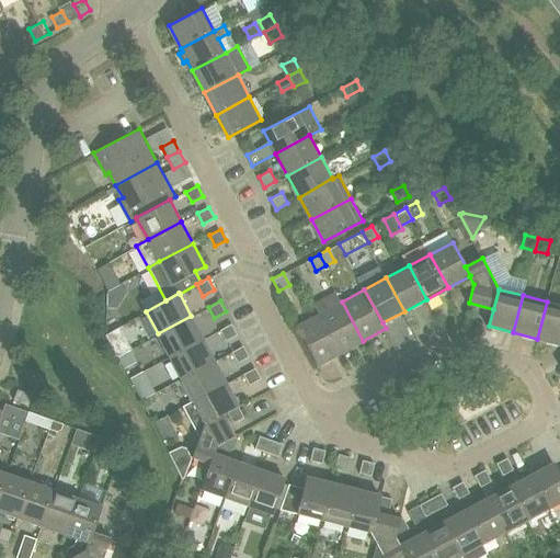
[(341,352),(363,341),(342,302),(320,312),(341,352)]
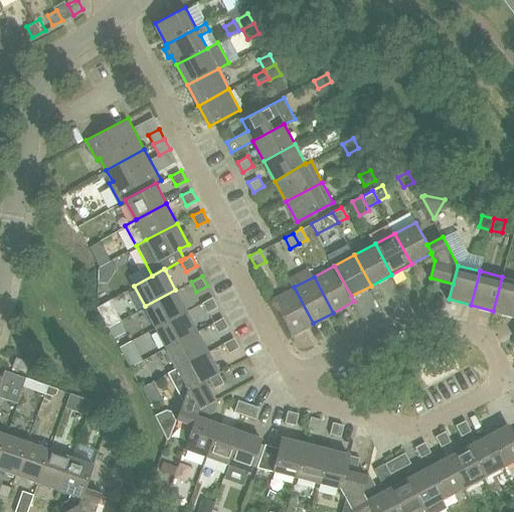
[(513,280),(502,277),(493,311),(513,316),(513,280)]
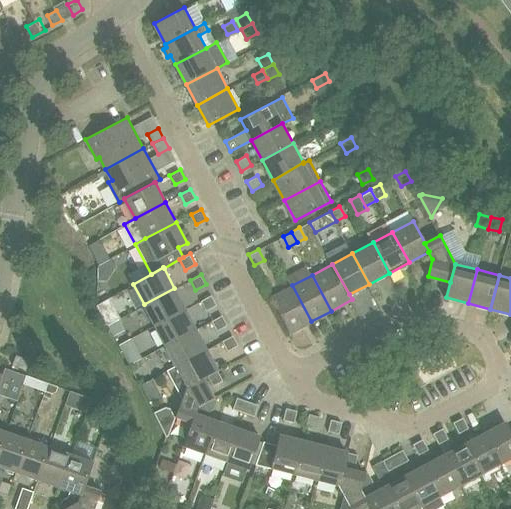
[(291,332),(311,321),(292,285),(271,296),(291,332)]
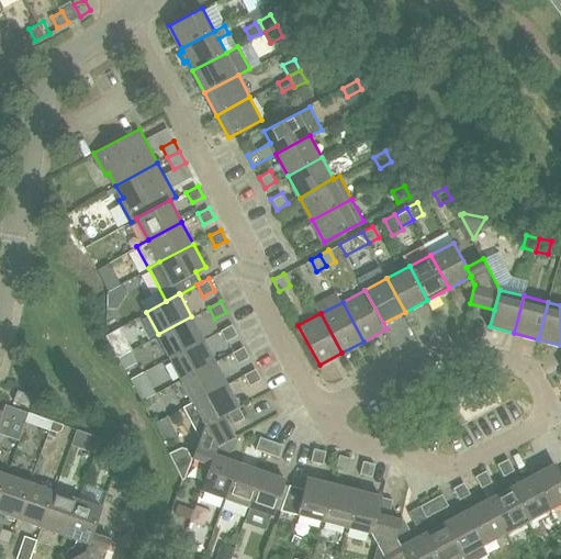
[(170,357),(203,338),(191,316),(158,334),(170,357)]
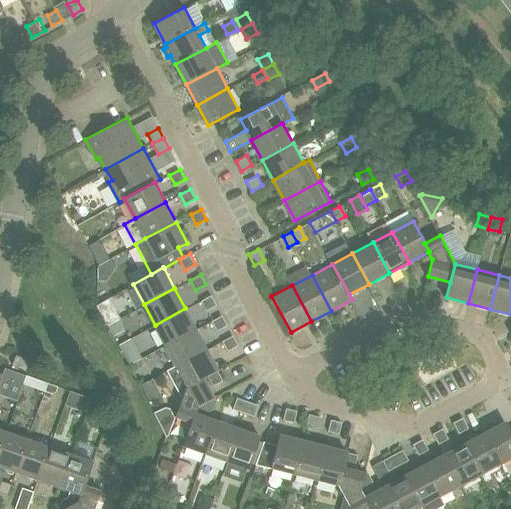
[(217,304),(212,294),(201,300),(206,310),(217,304)]
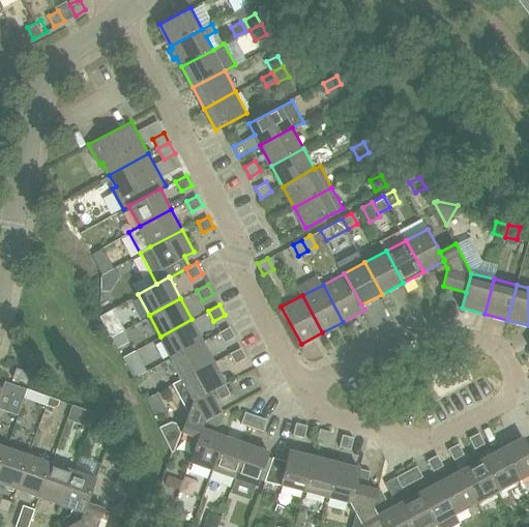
[(100,313),(112,335),(121,330),(124,328),(113,306),(100,313)]
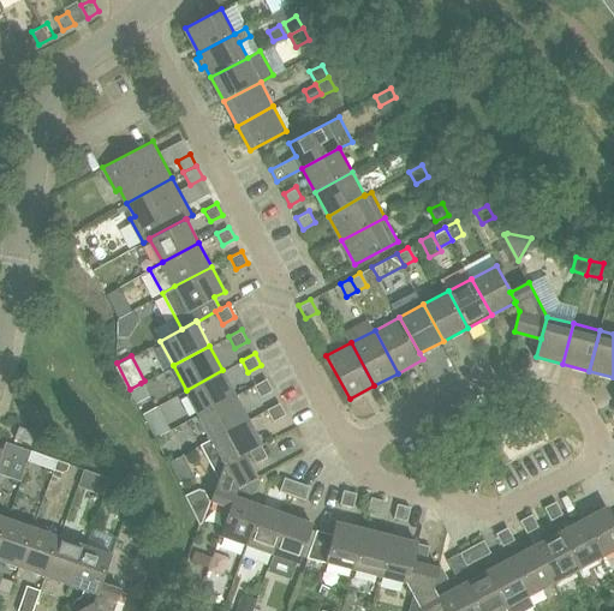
[(198,414),(236,394),(222,370),(186,390),(198,414)]
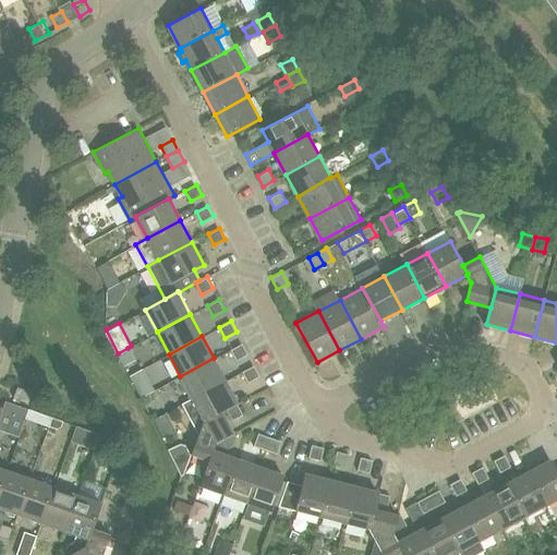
[(249,353),(242,342),(231,349),(237,360),(249,353)]
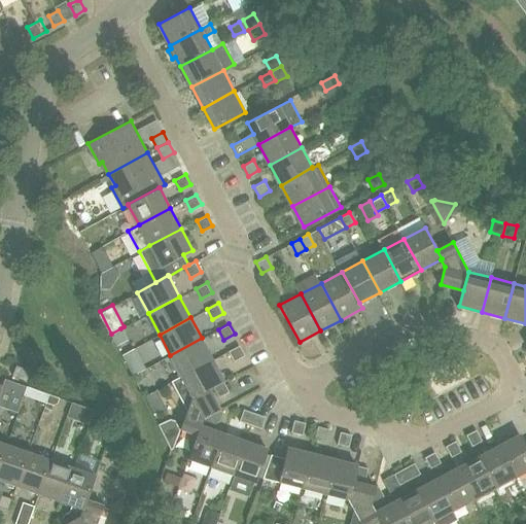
[(181,376),(213,358),(202,338),(170,355),(181,376)]
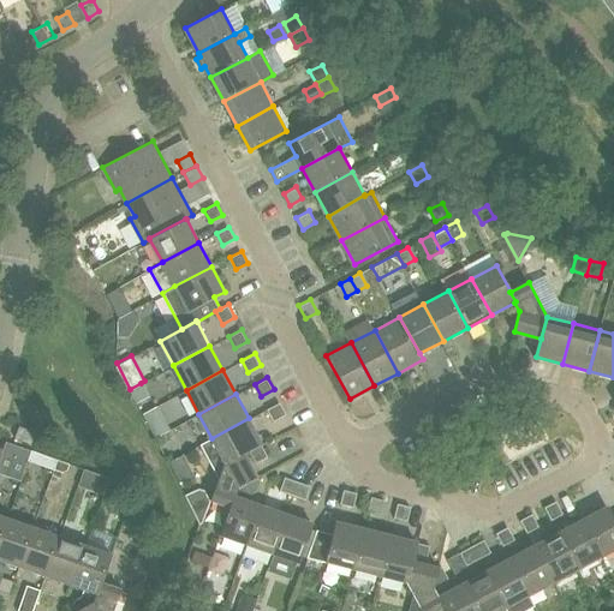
[(286,413),(280,401),(268,408),(274,420),(286,413)]
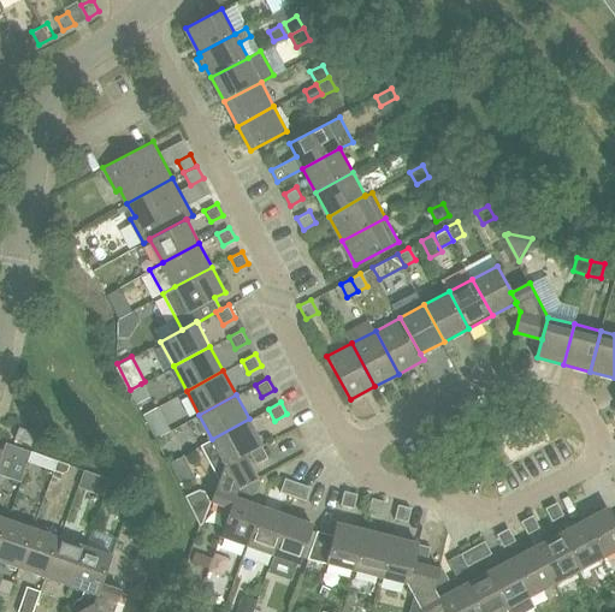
[(262,444),(249,419),(212,439),(225,463),(244,452),(246,453),(250,450),(262,444)]
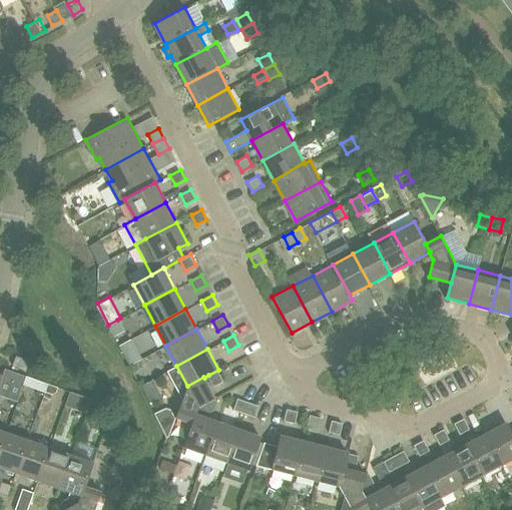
[(30,360),(16,355),(13,364),(27,369),(30,360)]
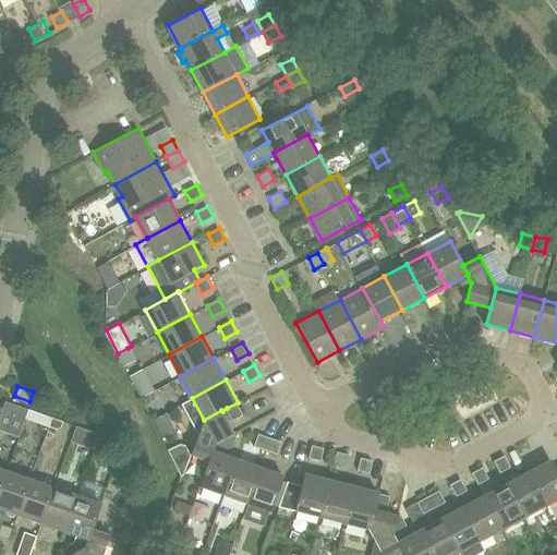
[(5,400),(3,407),(0,414),(0,424),(21,432),(28,409),(5,400)]
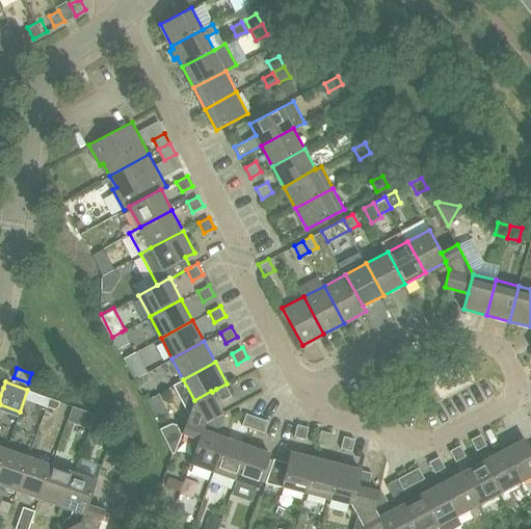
[(232,394),(227,384),(216,389),(221,400),(232,394)]
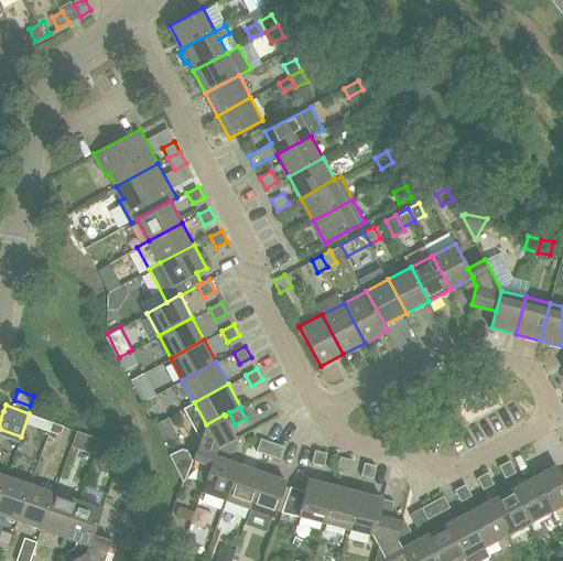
[(206,424),(194,457),(194,459),(212,465),(216,455),(218,449),(219,446),(236,438),(225,416),(224,414),(206,424)]
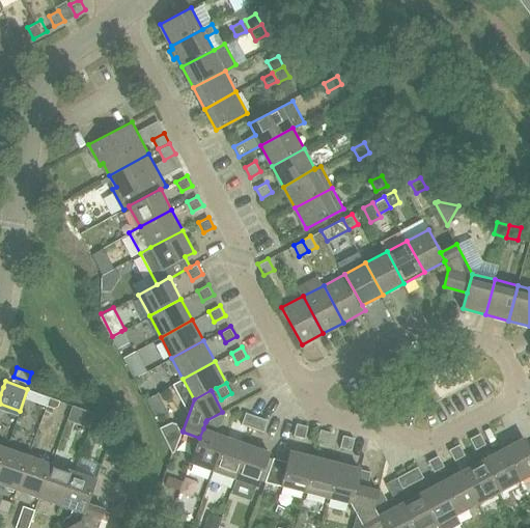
[(61,400),(50,396),(47,405),(56,408),(60,406),(61,400)]
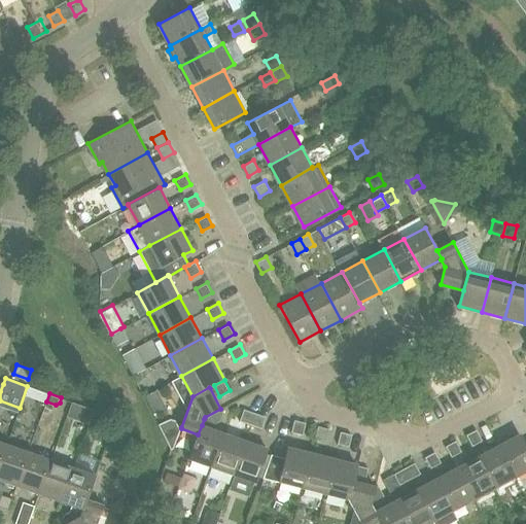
[(74,418),(79,404),(73,402),(68,416),(74,418)]
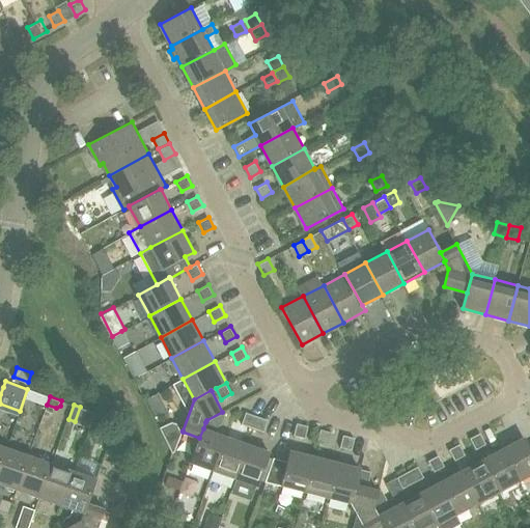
[(246,411),(242,423),(253,427),(257,415),(246,411)]
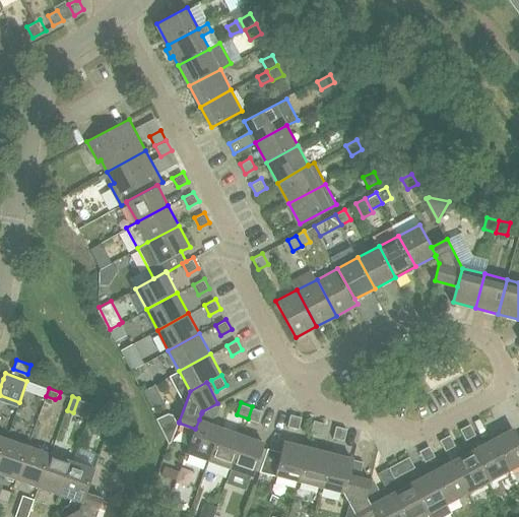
[(202,411),(201,413),(212,417),(217,414),(220,404),(217,403),(202,411)]
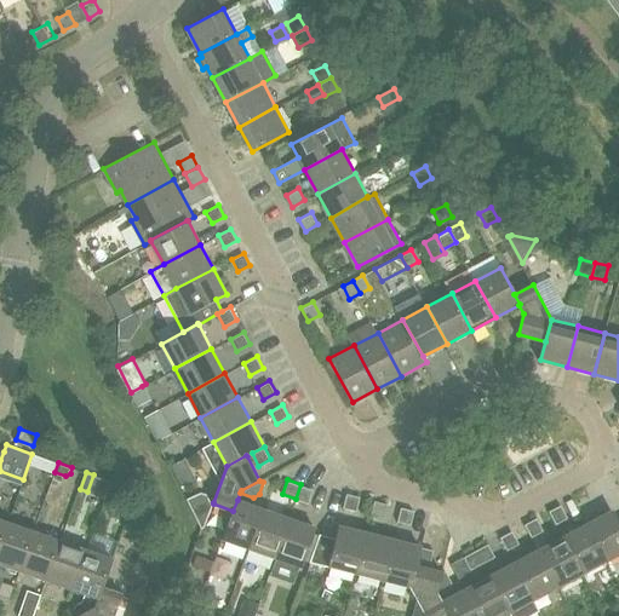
[(301,484),(296,499),(309,502),(314,489),(301,484)]
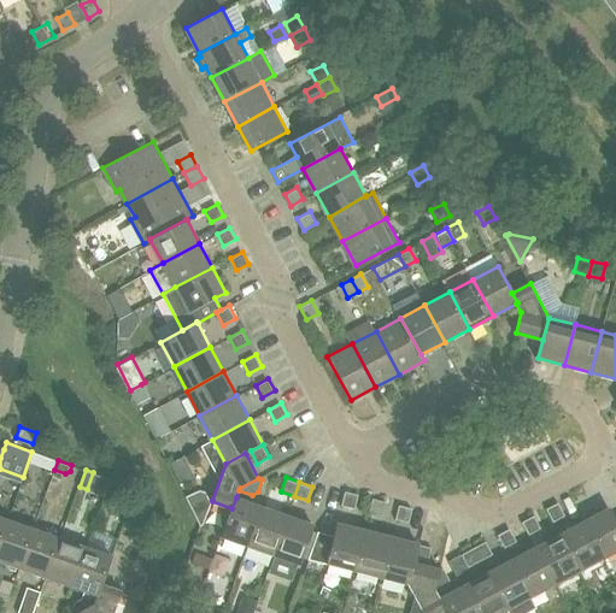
[(212,501),(212,500),(206,488),(201,487),(187,494),(203,522),(205,520),(212,501)]
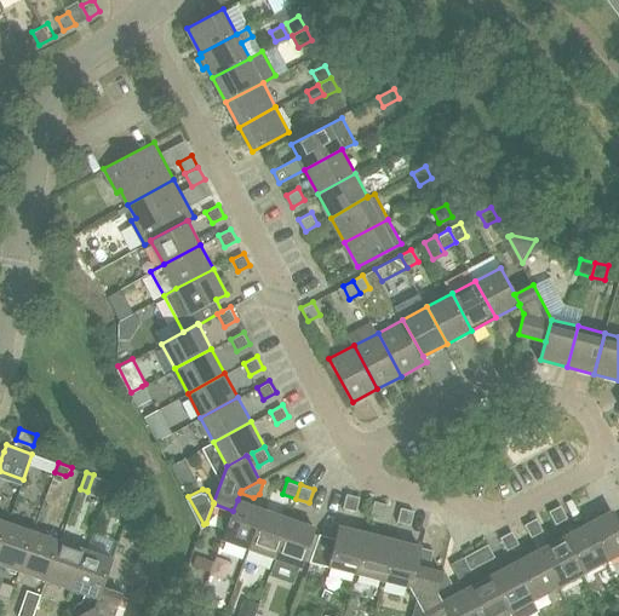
[(132,508),(131,508),(125,525),(145,533),(152,516),(153,514),(138,490),(132,508)]
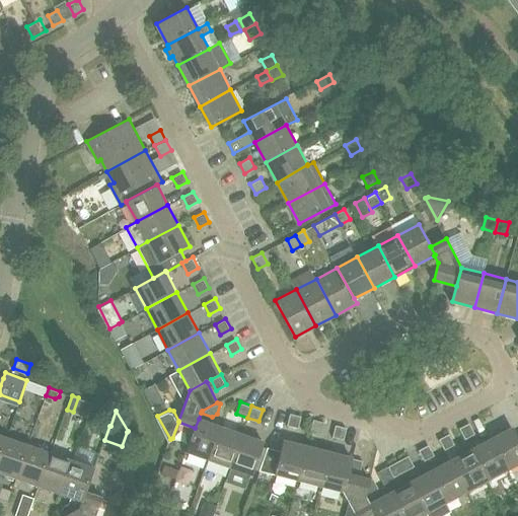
[(291,413),(288,425),(298,427),(301,416),(291,413)]
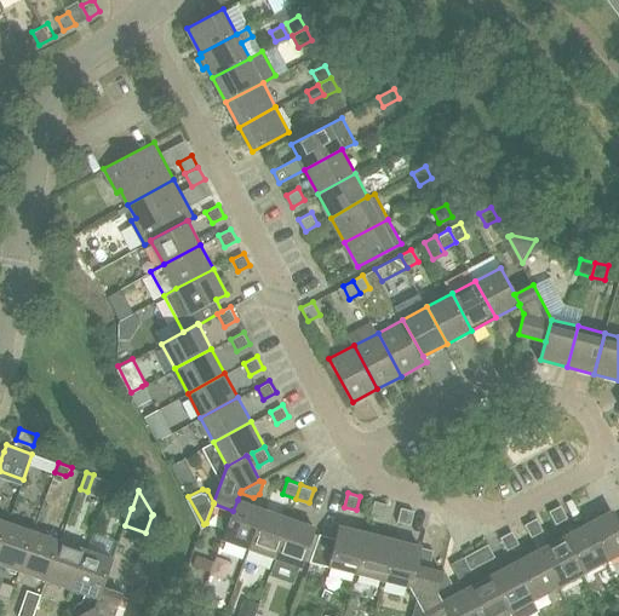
[(263,508),(238,500),(233,511),(222,539),(248,548),(263,508)]
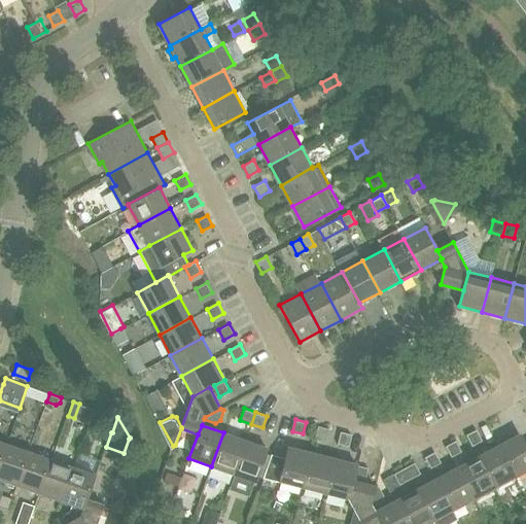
[(326,440),(329,428),(318,425),(315,437),(326,440)]
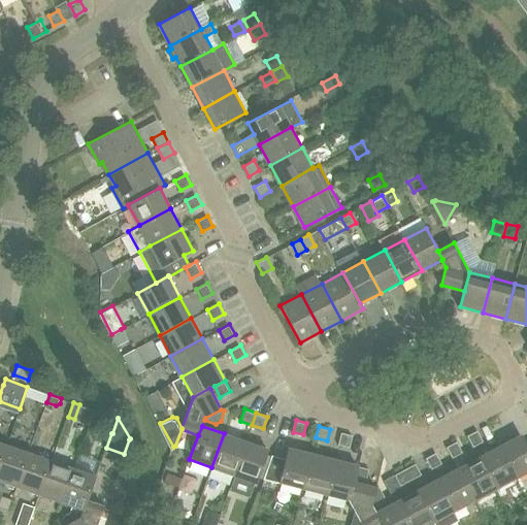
[(478,429),(467,434),(473,446),(484,440),(478,429)]
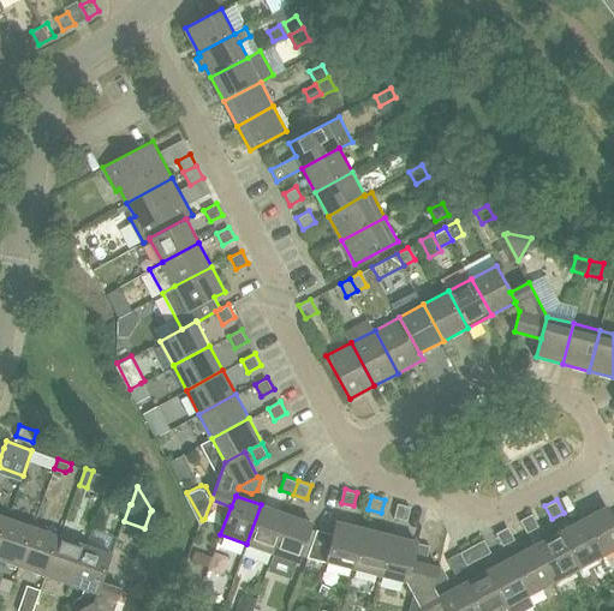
[(407,520),(411,505),(398,502),(394,516),(407,520)]
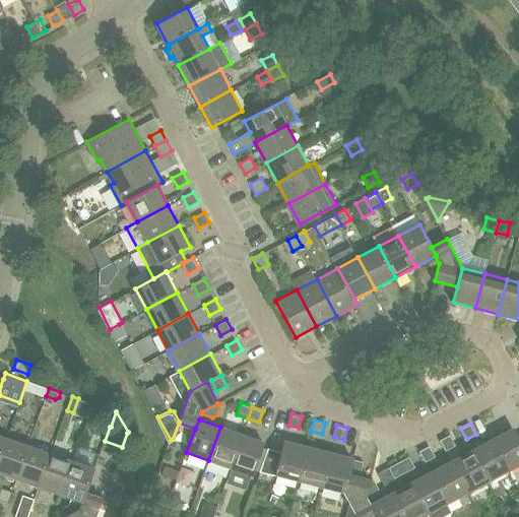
[(231,467),(243,435),(220,427),(208,460),(231,467)]
